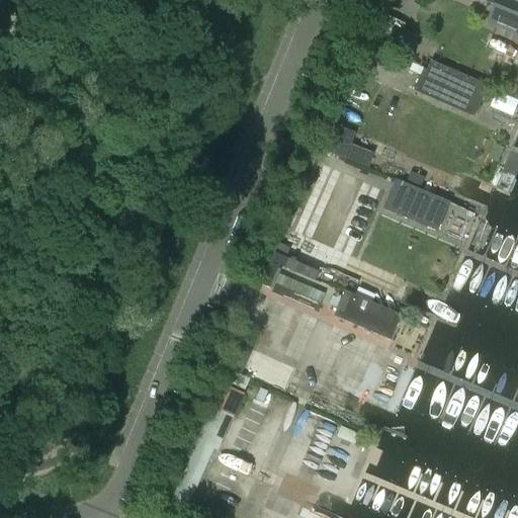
[(517,0),(481,0),(495,5),(488,23),(517,35),(517,0)]
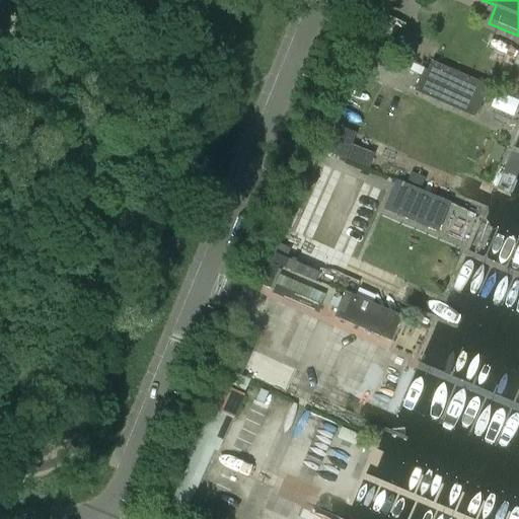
[(394,50),(406,24),(381,13),(369,43),(391,53),(393,50),(394,50)]
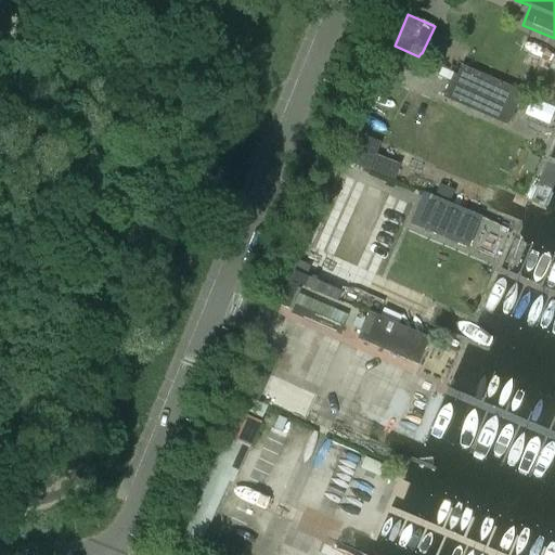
[(521,92),(462,66),(460,72),(469,76),(457,103),(507,125),(521,92)]
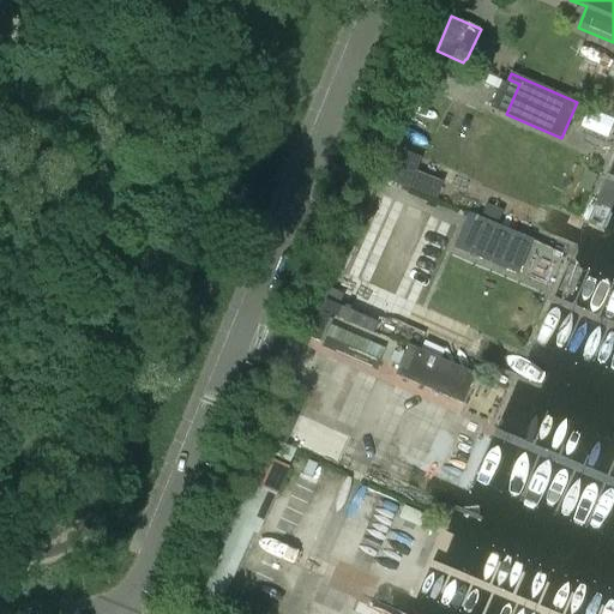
[(488,77),(485,84),(499,90),(503,83),(488,77)]
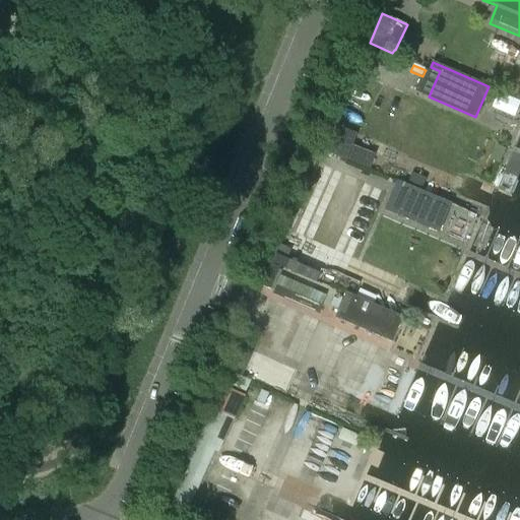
[(375,155),(352,146),(356,134),(331,124),(321,148),(370,169),(375,155)]
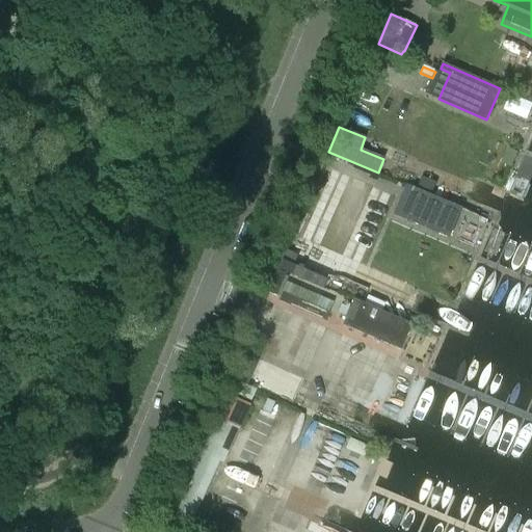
[(510,164),(516,150),(508,147),(502,161),(510,164)]
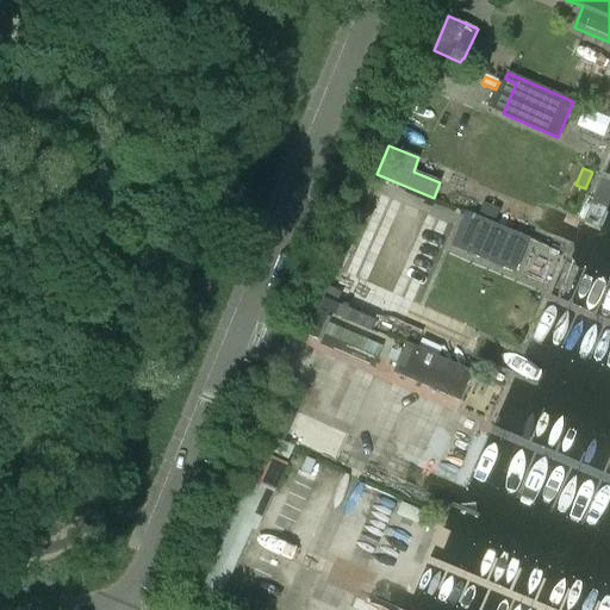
[(591,198),(607,205),(609,195),(609,172),(604,169),(591,198)]
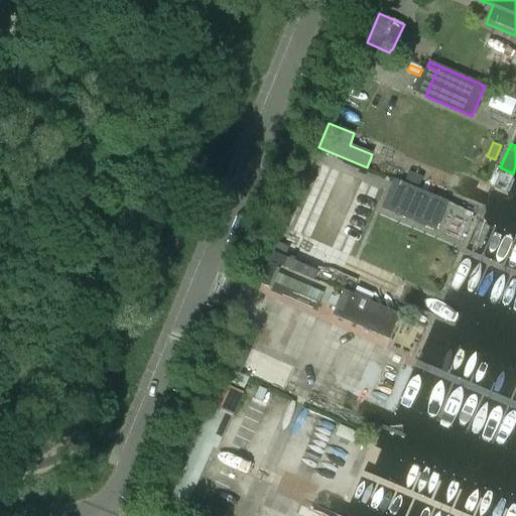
[(436,231),(448,201),(394,178),(383,209),(436,231)]
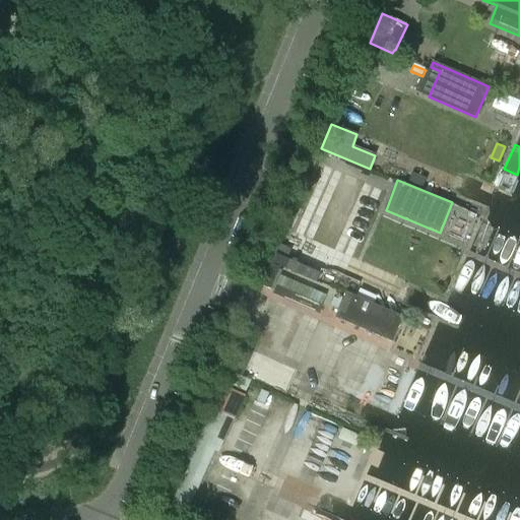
[(287,258),(291,250),(280,245),(276,253),(287,258)]
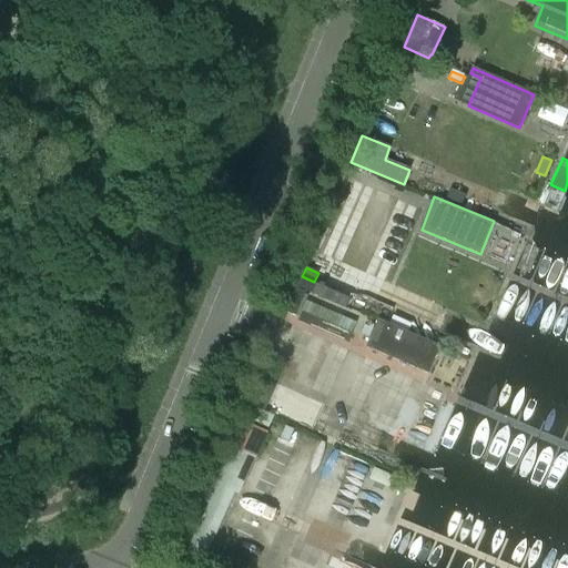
[(350,298),(301,277),(297,286),(345,308),(350,298)]
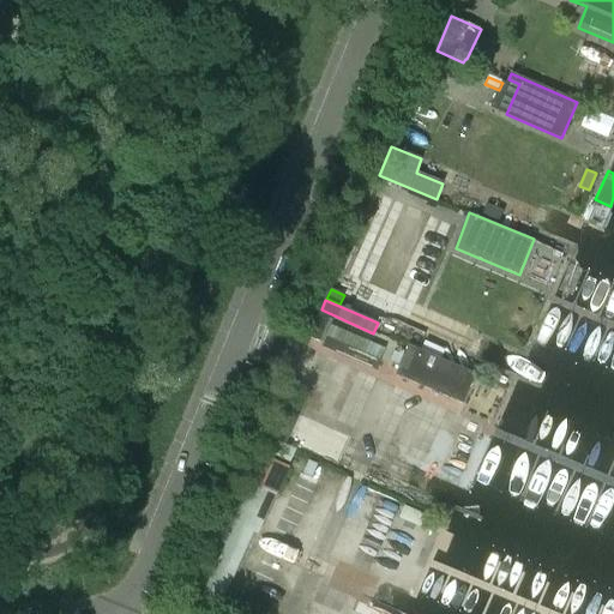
[(319,342),(330,315),(320,312),(309,337),(319,342)]
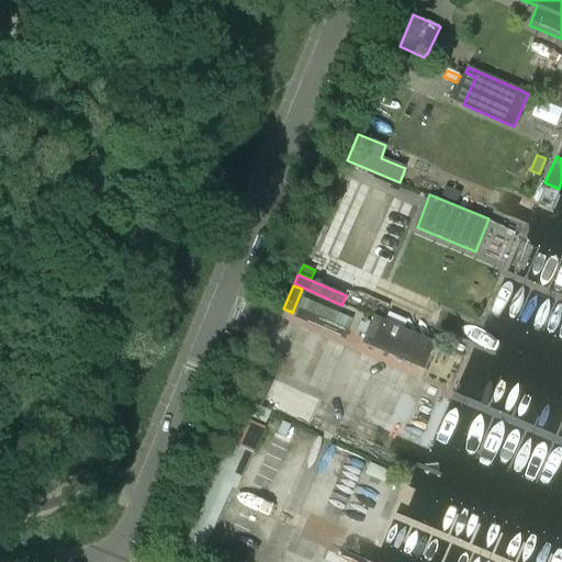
[(352,318),(304,298),(295,317),(344,338),(352,318)]
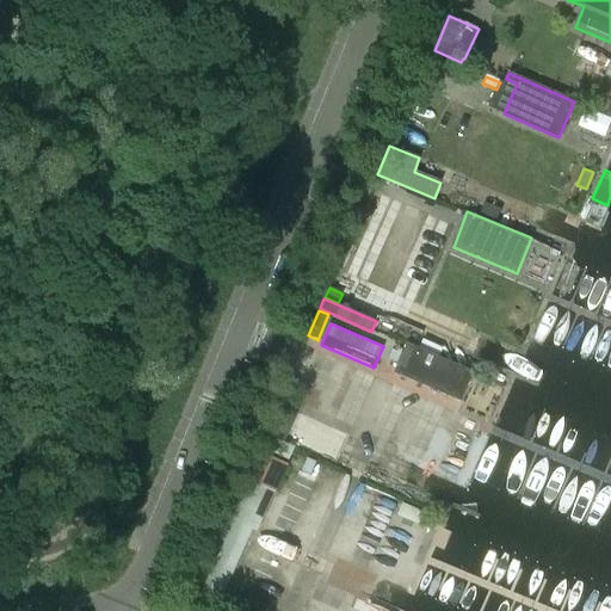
[(474,372),(407,344),(394,374),(461,402),(474,372)]
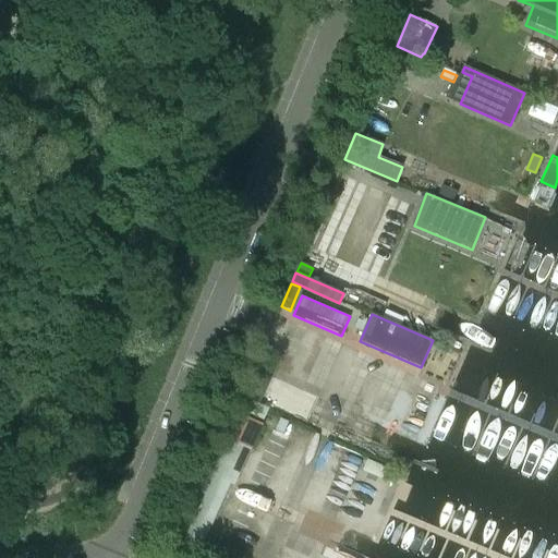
[(261,403),(273,377),(257,371),(245,397),(261,403)]
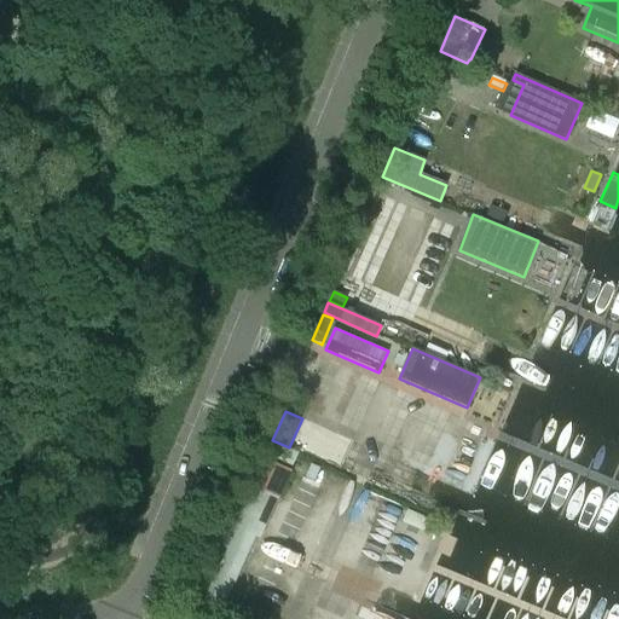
[(291,466),(296,455),(273,444),(268,455),(291,466)]
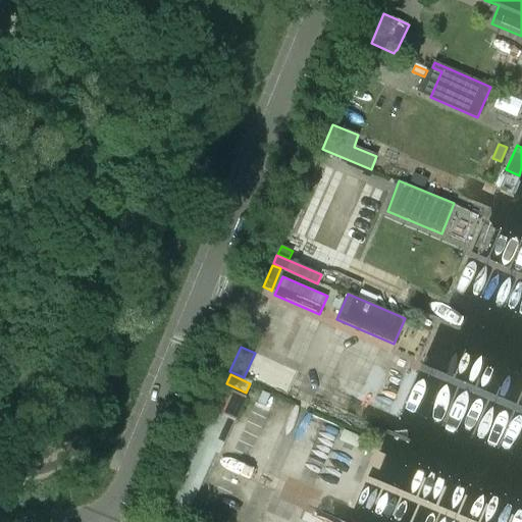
[(236,421),(246,398),(247,397),(222,386),(212,411),(235,420),(236,421)]
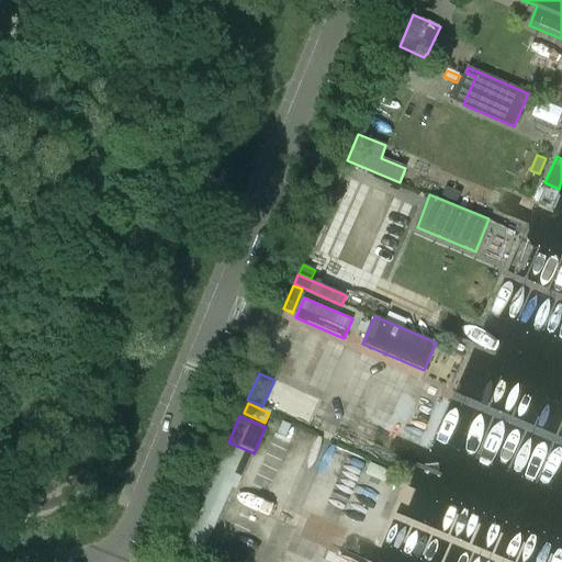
[(201,558),(233,487),(237,490),(253,452),(228,442),(183,550),(201,558)]
